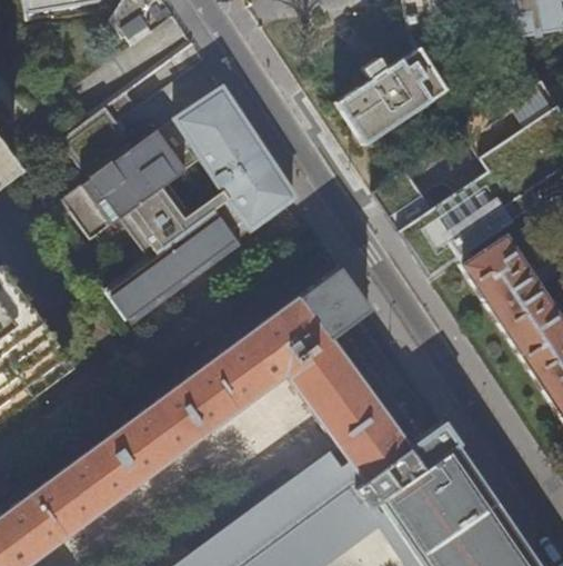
[(27,0),(27,1),(28,11),(97,0),(27,0)]
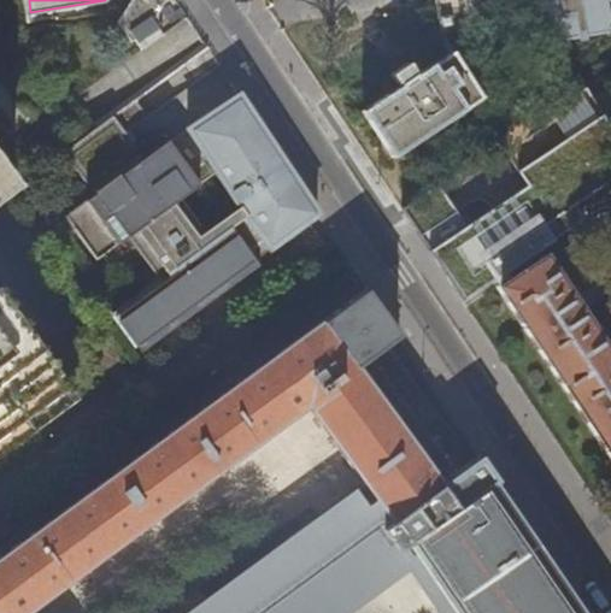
[(135,0),(123,19),(144,51),(168,33),(157,16),(165,0),(135,0)]
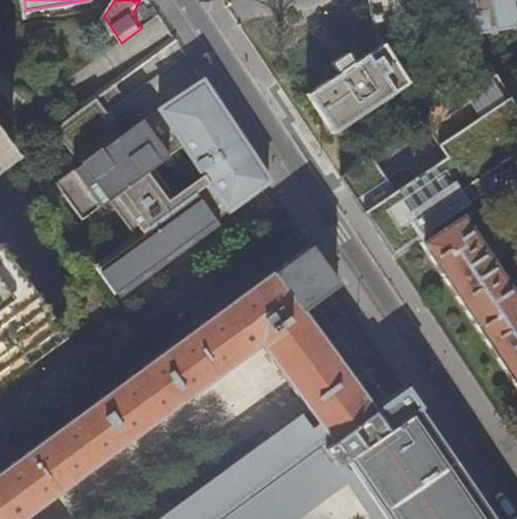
[(371,0),(375,20),(416,0),(371,0)]
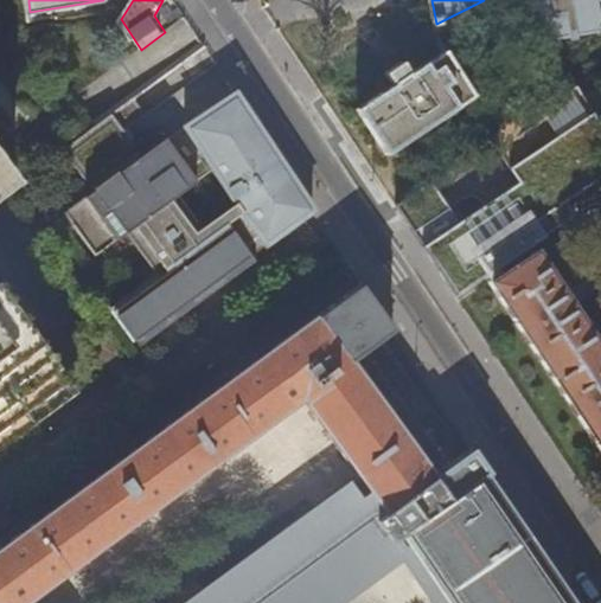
[(530,0),(538,49),(600,37),(600,0),(530,0)]
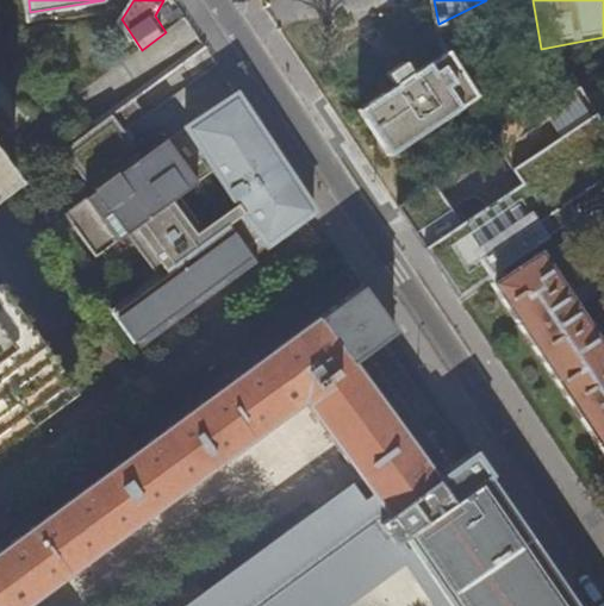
[(392,152),(480,94),(450,50),(413,75),(411,72),(398,81),(399,83),(362,108),(392,152)]
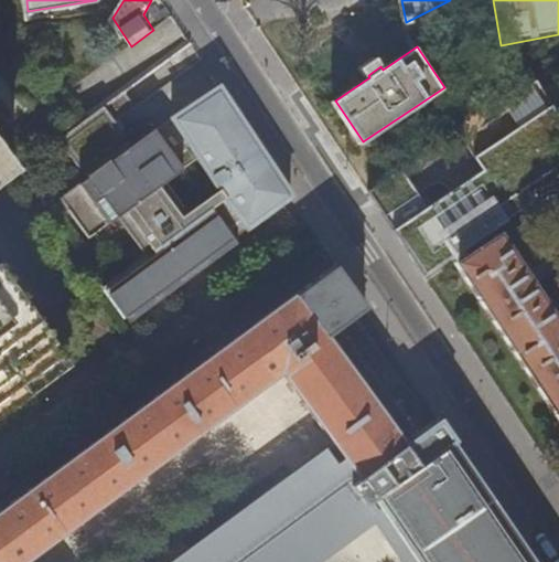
[(379,199),(386,209),(401,215),(407,224),(399,229),(417,255),(428,272),(537,199),(527,184),(558,162),(558,114),(536,76),(471,108),(459,126),(373,189),(379,199)]
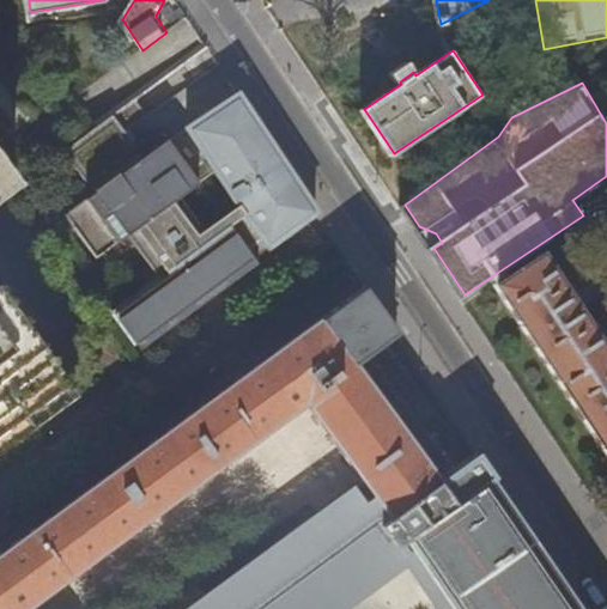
[(147,131),(141,121),(135,126),(122,108),(25,177),(117,310),(299,177),(291,164),(243,91),(153,151),(141,135),(147,131)]
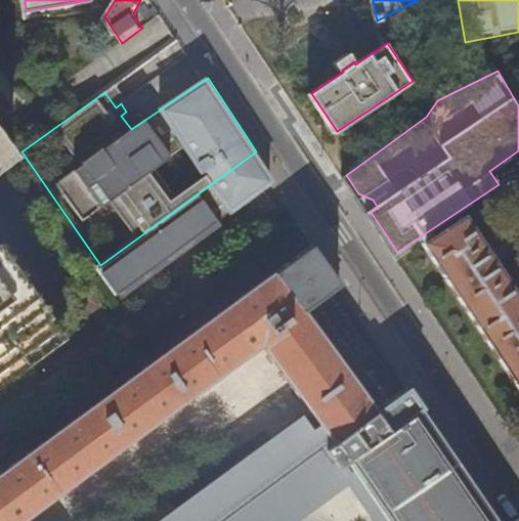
[(0,167),(2,166),(17,155),(0,130),(0,167)]
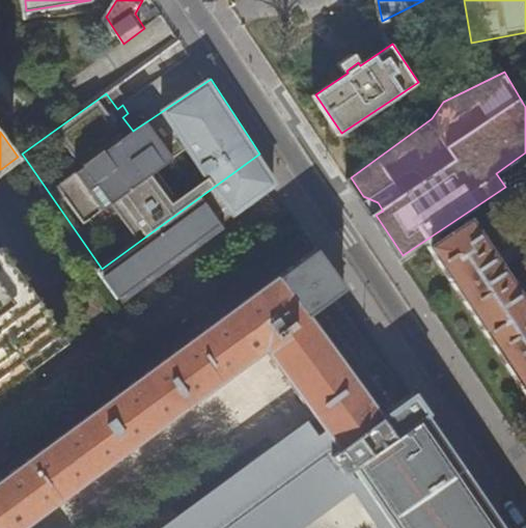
[(259,154),(102,269),(121,296),(151,274),(215,227),(278,181),(259,154)]
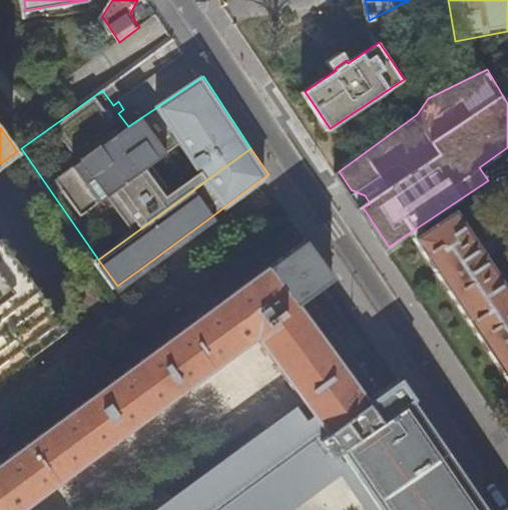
[(419,236),(507,368),(507,286),(491,262),(495,260),(487,246),(483,249),(457,211),(419,236)]
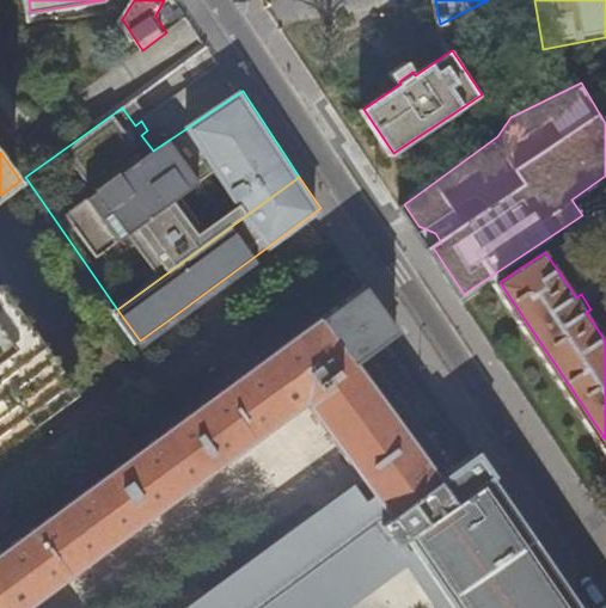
[(334,607),(408,553),(417,546),(440,577),(429,584),(441,602),(452,595),(461,607),(574,607),(525,544),(532,539),(519,520),(490,478),(497,473),(481,449),(475,454),(454,428),(389,338),(403,329),(387,308),(368,284),(0,553),(0,607),(334,607)]
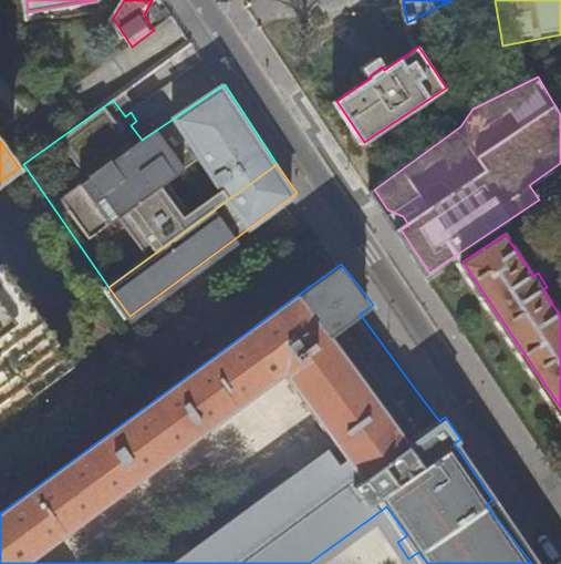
[(0,409),(65,362),(13,290),(0,272),(0,409)]
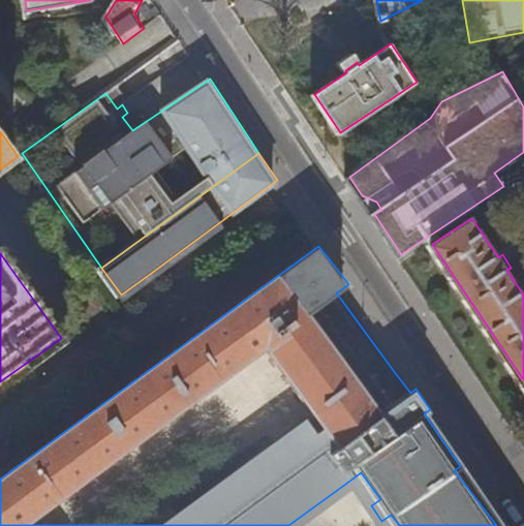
[(352,478),(371,505),(380,499),(361,472),(352,478)]
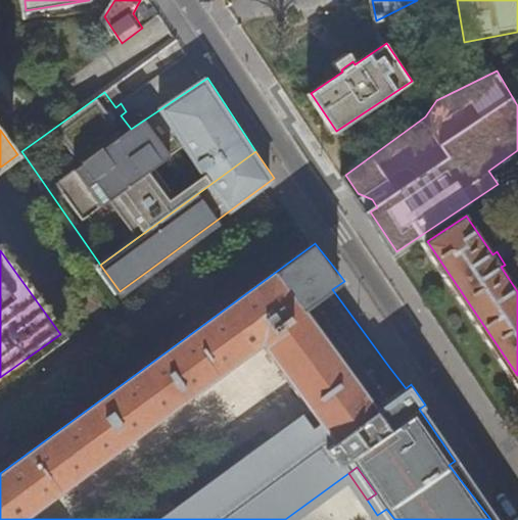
[(394,519),(386,509),(377,515),(380,519),(394,519)]
